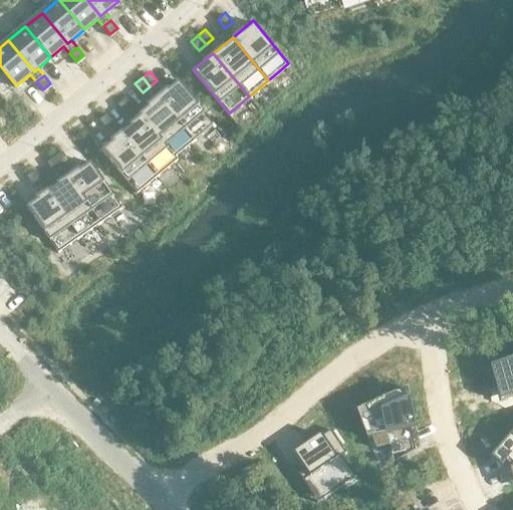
[(178,78),(158,95),(193,139),(213,121),(178,78)]
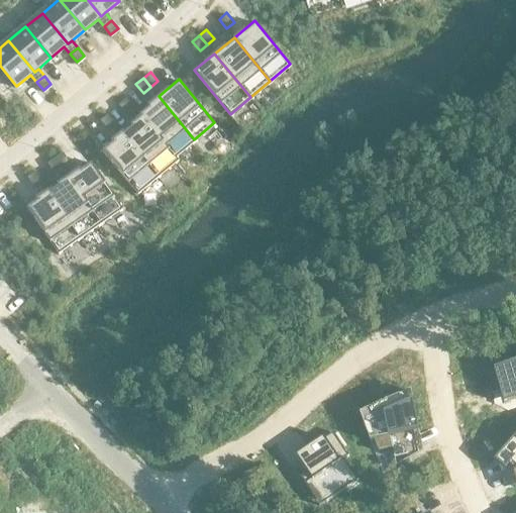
[(159,96),(138,112),(177,159),(178,159),(176,156),(194,139),(159,96)]
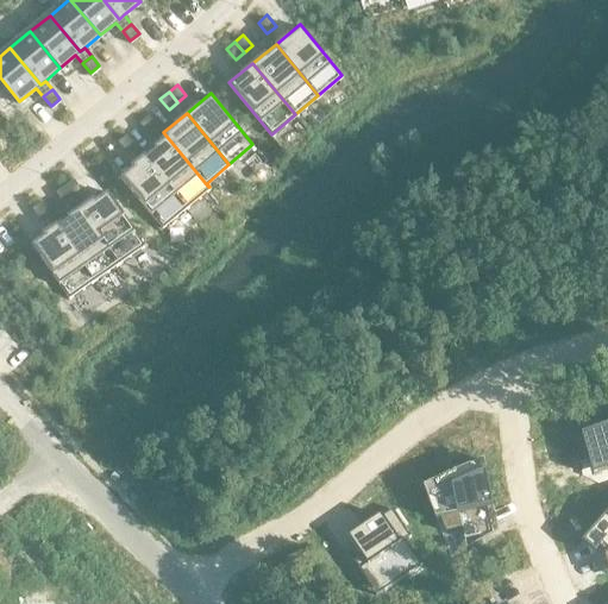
[(149,114),(139,121),(149,133),(157,126),(149,114)]
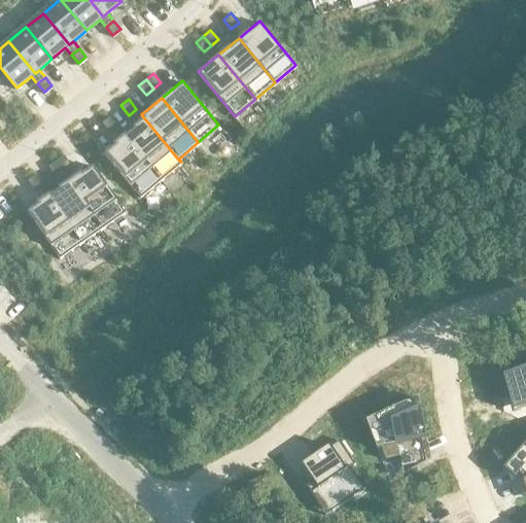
[(143,118),(124,134),(161,178),(180,162),(141,114),(140,115),(143,118)]
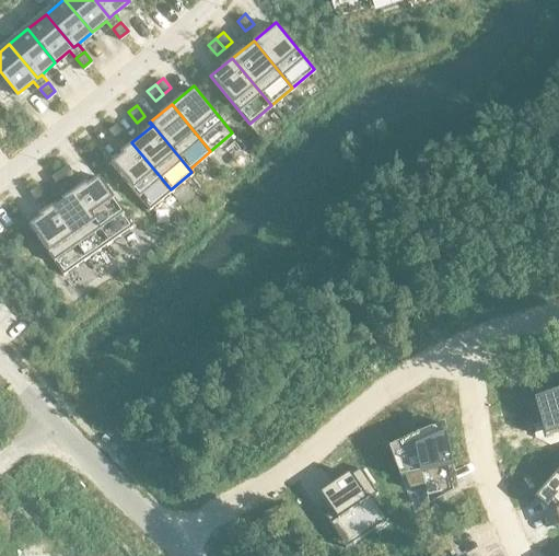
[(115,123),(107,130),(116,140),(124,134),(115,123)]
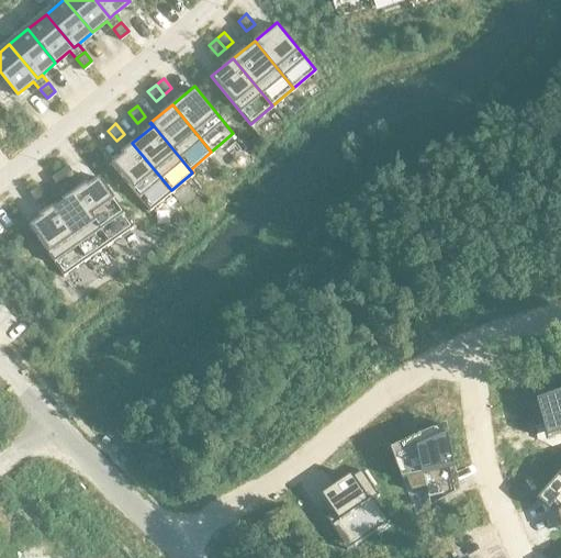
[(132,143),(110,162),(149,209),(171,190),(132,143)]
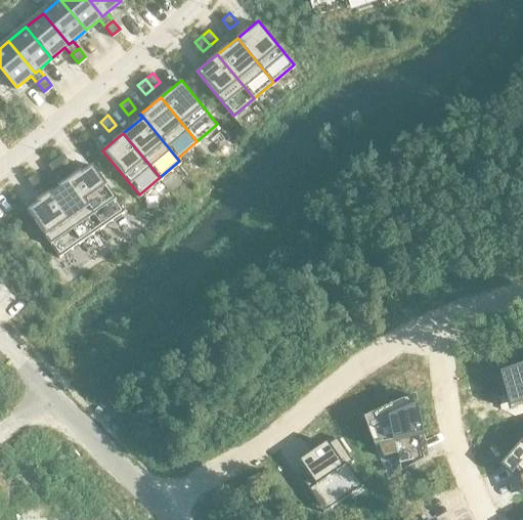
[(71,163),(63,153),(55,159),(62,168),(71,163)]
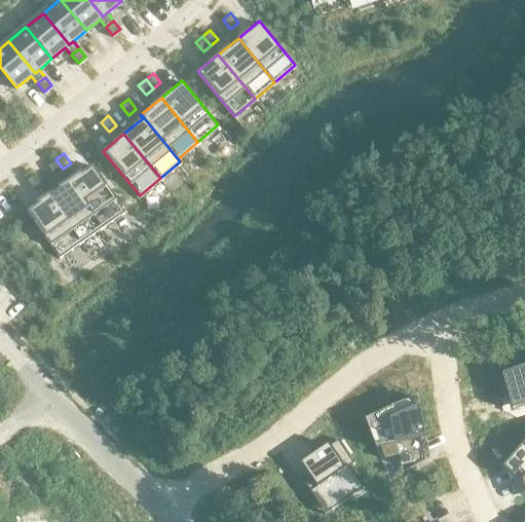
[(55,159),(48,164),(54,175),(63,169),(55,159)]
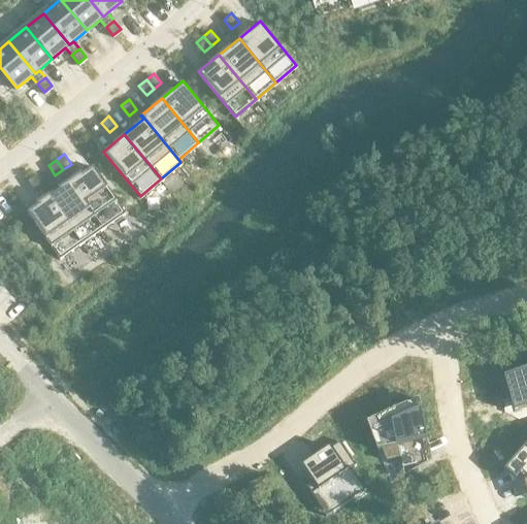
[(125,211),(92,164),(70,179),(102,227),(125,211)]
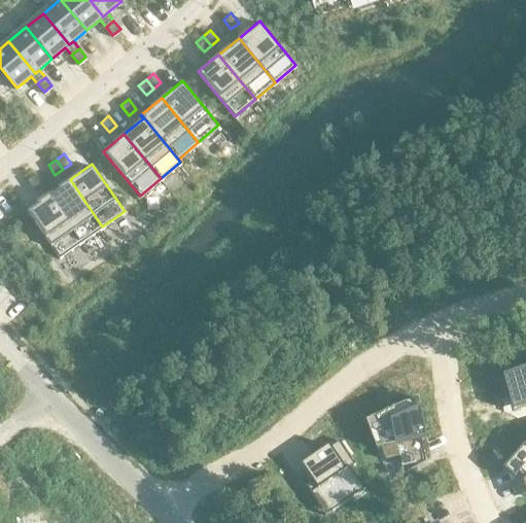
[(34,174),(27,180),(33,189),(41,184),(34,174)]
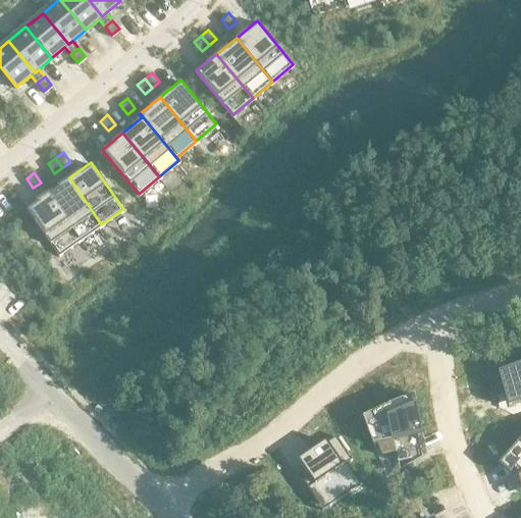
[(69,177),(48,192),(81,239),(101,224),(69,177)]
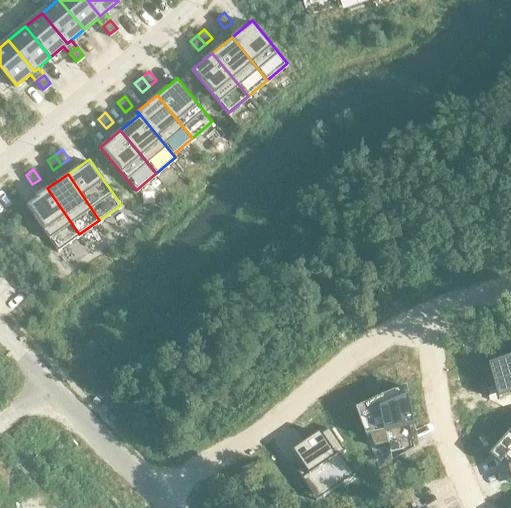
[(25,203),(57,249),(79,234),(47,188),(25,203)]
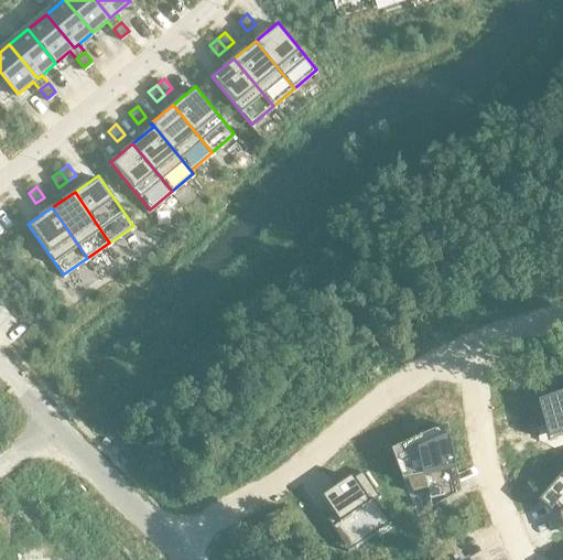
[(562,392),(531,405),(533,420),(544,417),(549,431),(562,428),(562,432),(562,392)]
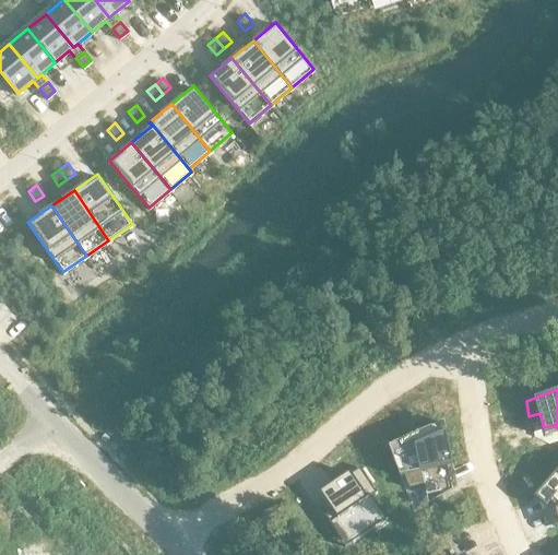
[(414,449),(398,456),(410,486),(424,483),(426,494),(440,491),(440,489),(434,491),(431,479),(443,475),(442,467),(452,464),(443,421),(408,437),(414,449)]
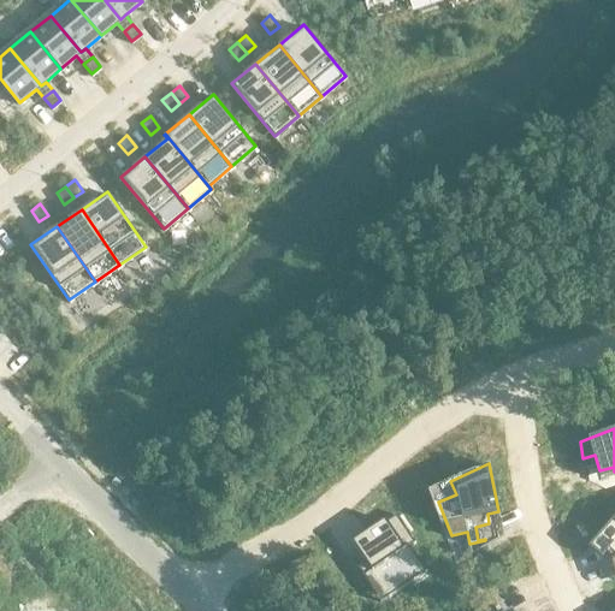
[(378,547),(355,563),(364,575),(372,570),(389,595),(426,569),(409,545),(415,540),(397,512),(367,532),(378,547)]
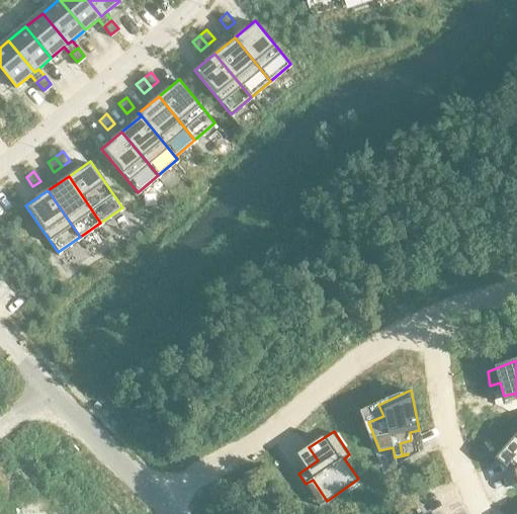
[(507,445),(501,452),(516,466),(516,467),(515,470),(516,477),(516,435),(508,446),(507,445)]
